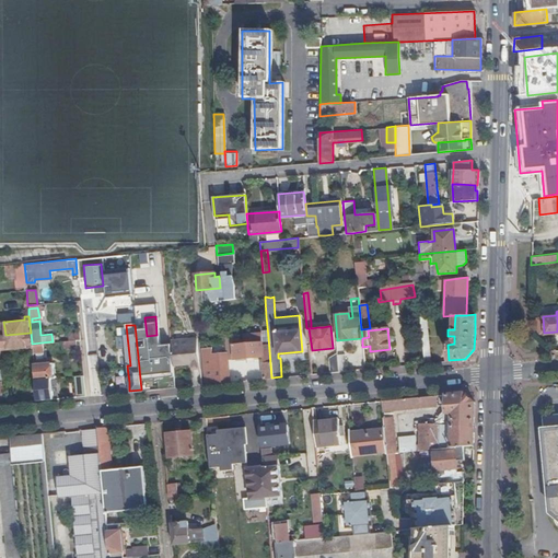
[(74,339),(79,339),(78,329),(66,332),(66,334),(67,340),(74,339)]
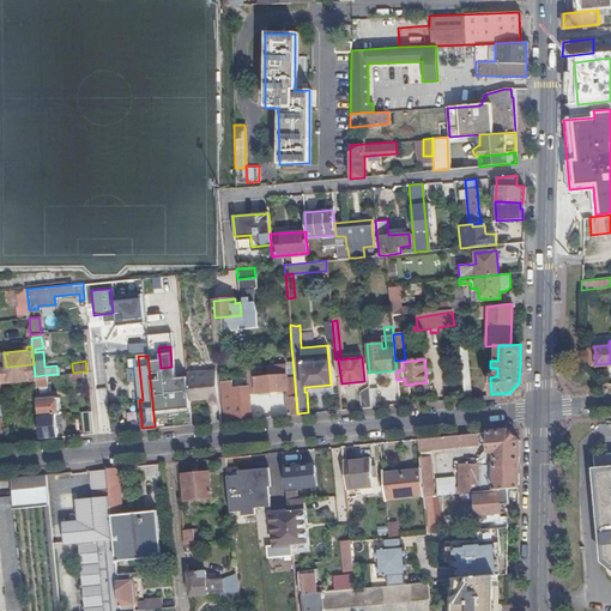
[(0,382),(35,379),(35,376),(34,364),(6,367),(0,367),(0,382)]
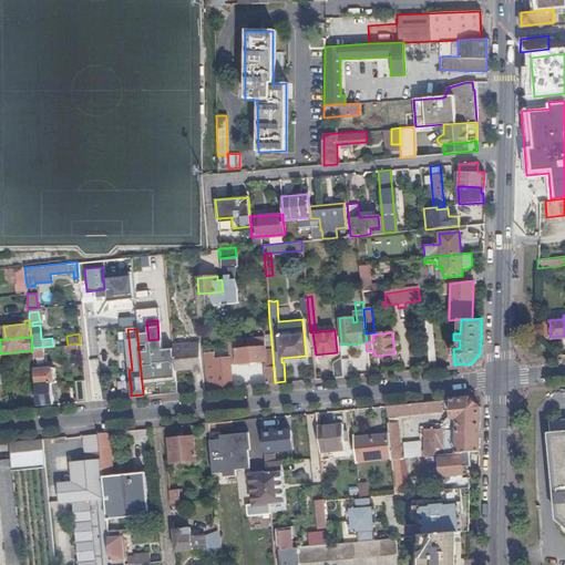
[(236,363),(265,360),(264,341),(264,337),(247,338),(247,347),(235,348),(236,363)]
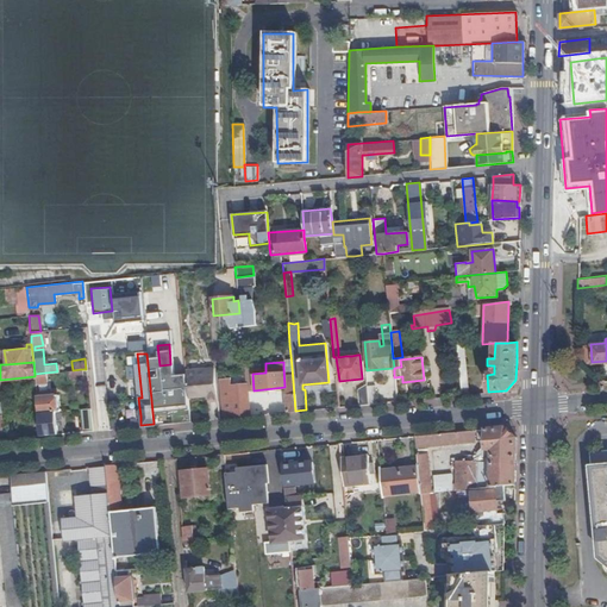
[(207,400),(217,400),(214,375),(214,367),(185,369),(187,396),(206,394),(207,400)]
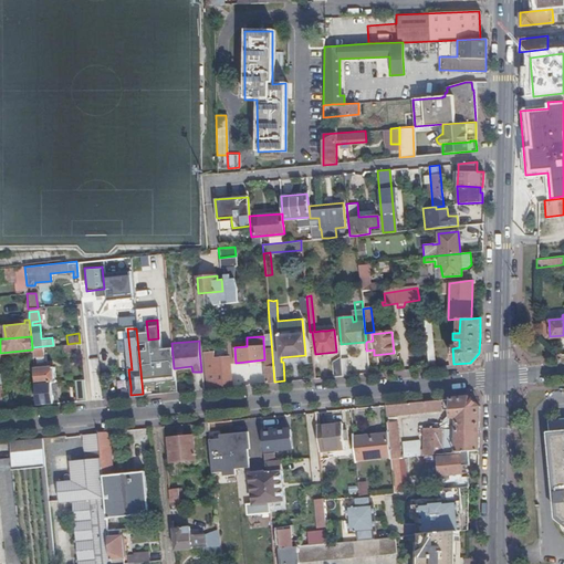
[(271,382),(274,382),(271,341),(263,341),(264,359),(265,366),(264,366),(265,383),(271,382)]
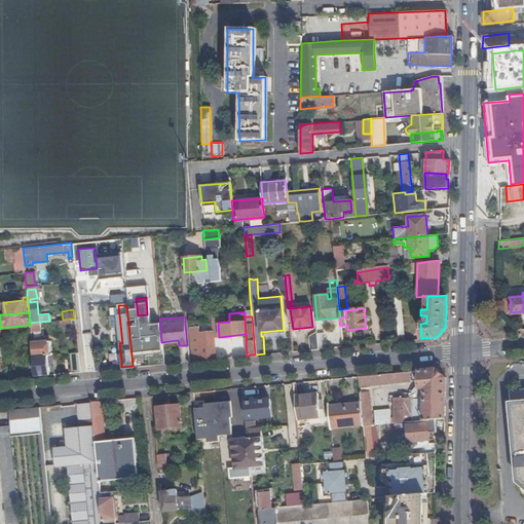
[(63,320),(55,320),(57,329),(71,328),(70,319),(63,320)]
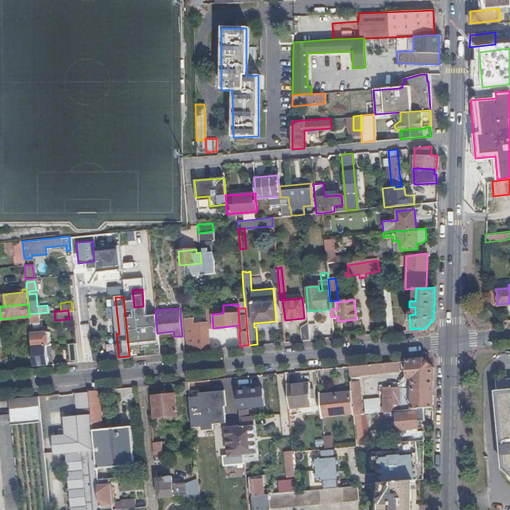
[(29,316),(29,322),(38,321),(38,313),(29,314),(29,316)]
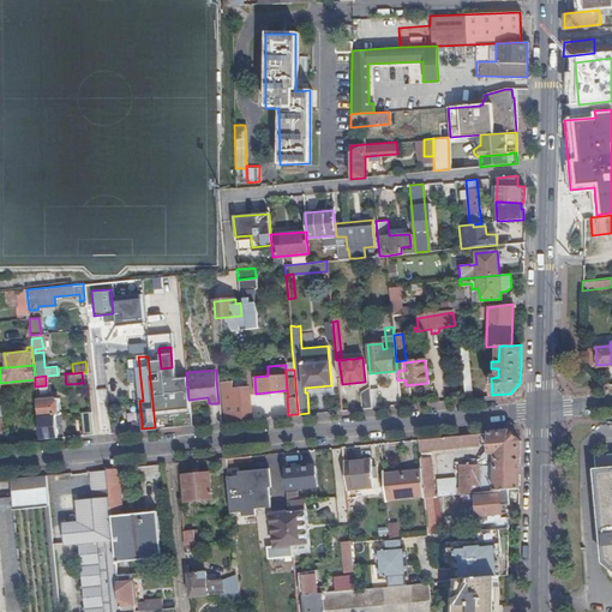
[(155,427),(168,426),(163,385),(162,385),(161,378),(150,379),(155,427)]
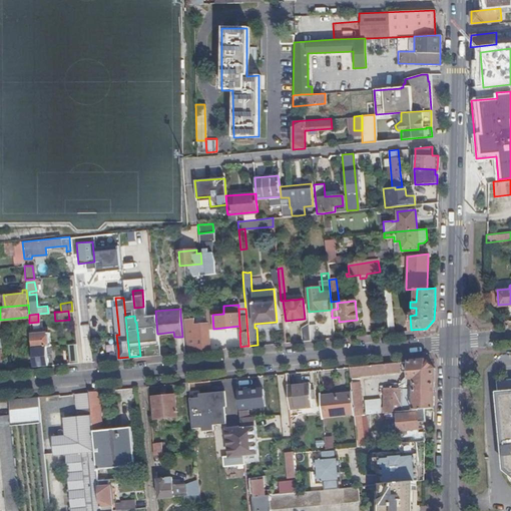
[(199,351),(209,350),(209,343),(207,329),(207,324),(191,326),(190,318),(184,319),(187,352),(199,351)]
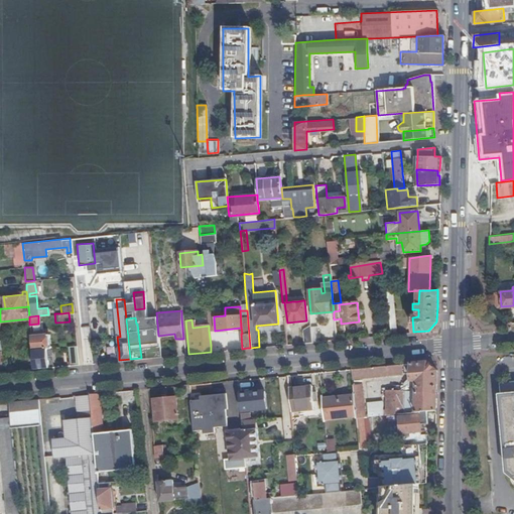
[(303,343),(311,342),(309,326),(309,325),(305,325),(301,327),(303,343)]
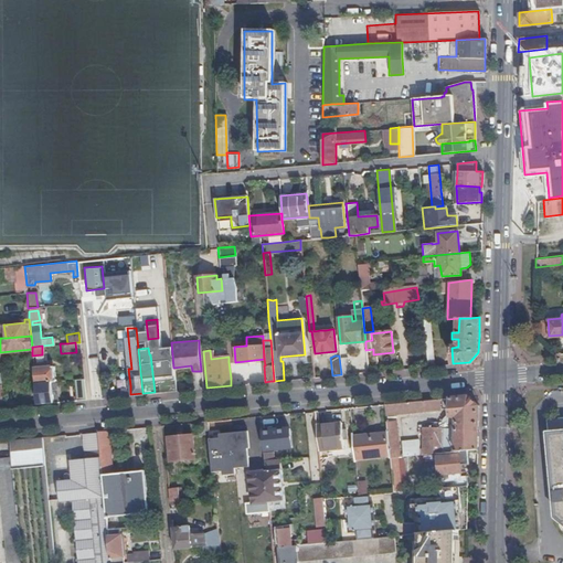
[(341,374),(348,374),(347,357),(339,357),(341,374)]
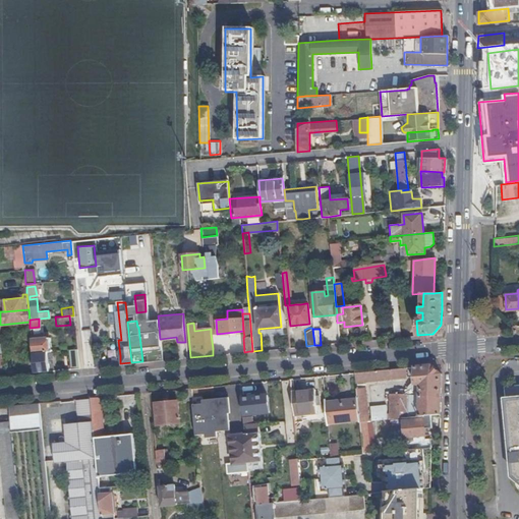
[(33,353),(46,351),(51,351),(49,337),(31,339),(33,353)]
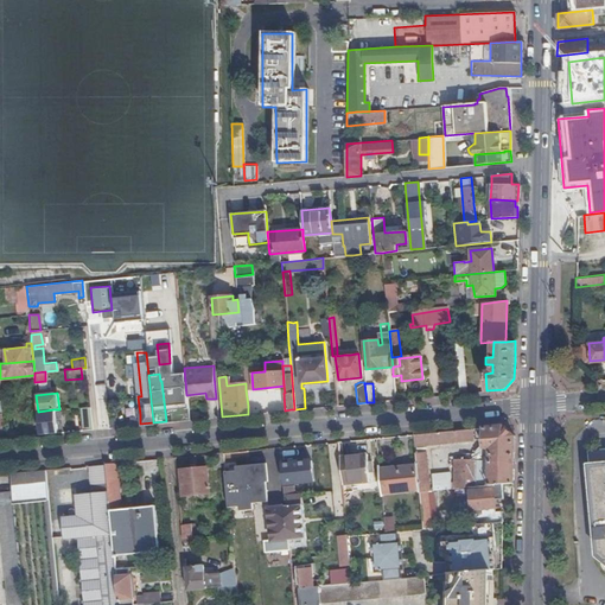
[(96,411),(104,409),(103,399),(95,400),(95,406),(96,411)]
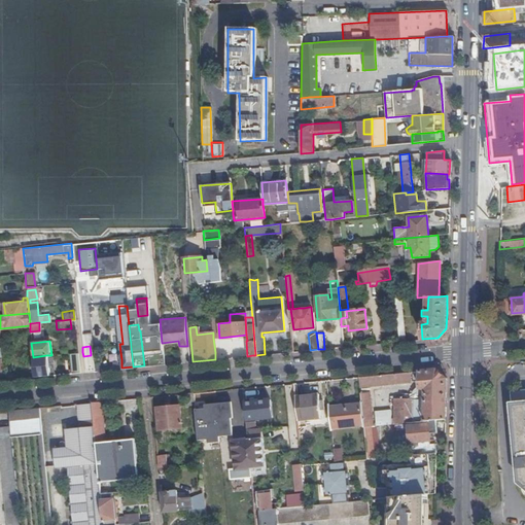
[(72,373),(79,372),(77,352),(70,353),(72,373)]
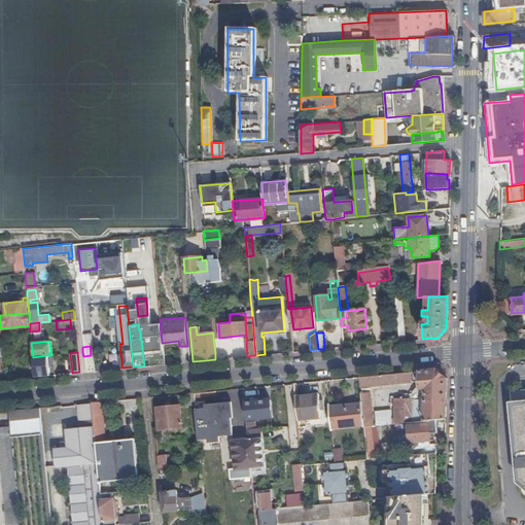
[(291,363),(292,356),(283,354),(282,361),(291,363)]
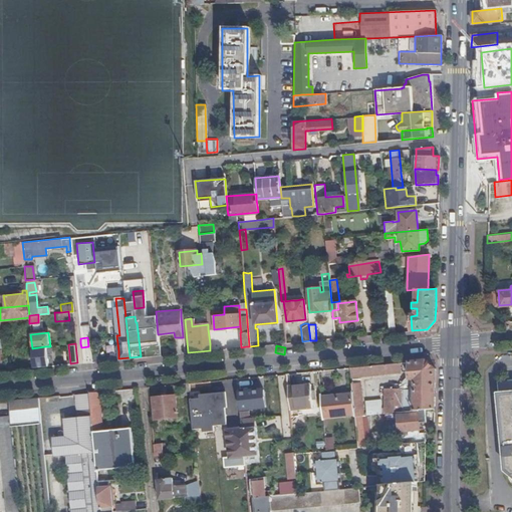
[(33,366),(47,365),(45,346),(32,348),(33,366)]
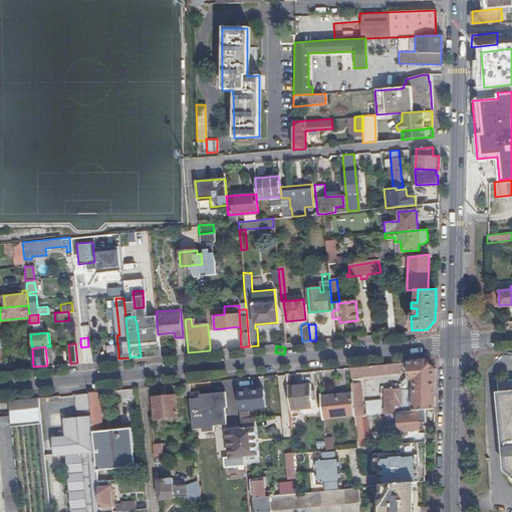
[(82,362),(90,361),(88,346),(81,347),(82,362)]
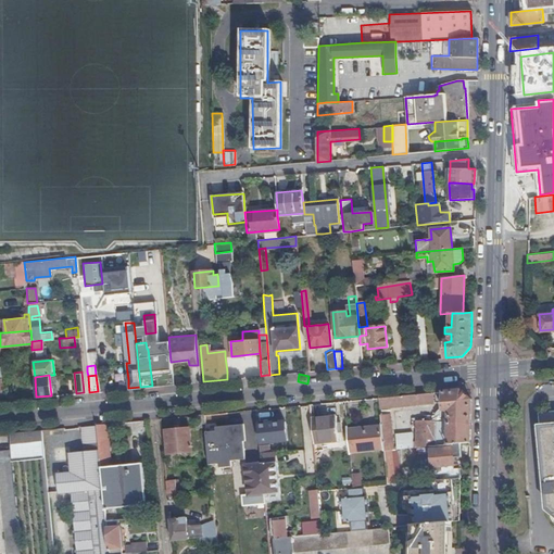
[(460,389),(439,391),(439,398),(441,398),(441,410),(450,410),(450,413),(449,413),(449,415),(443,415),(443,417),(449,417),(448,422),(436,420),(430,420),(415,420),(415,447),(452,443),(460,443),(469,442),(469,419),(469,399),(465,395),(460,389)]
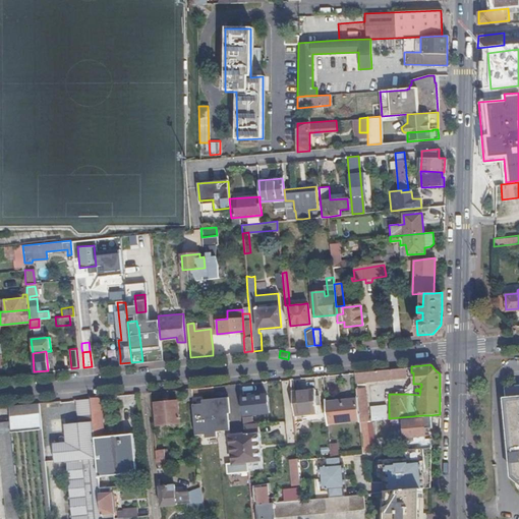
[(404,367),(354,372),(355,382),(405,377),(404,367)]
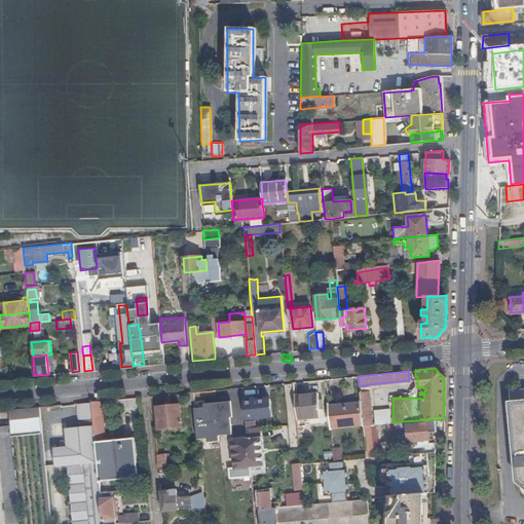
[(523,387),(503,390),(510,478),(523,490),(523,387)]
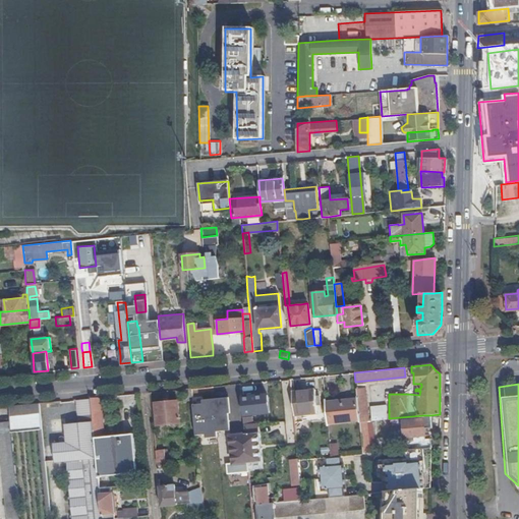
[(355,386),(356,397),(358,419),(359,421),(366,420),(367,420),(364,388),(361,388),(361,386),(355,386)]
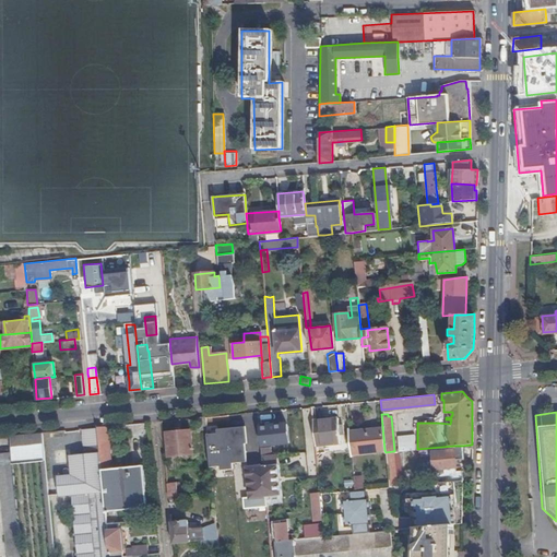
[(338,417),(311,419),(315,445),(340,442),(338,417)]
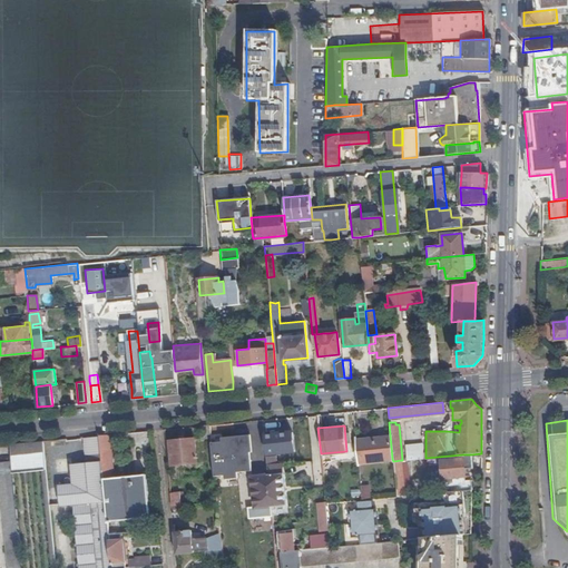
[(261,430),(263,453),(293,451),(291,427),(261,430)]
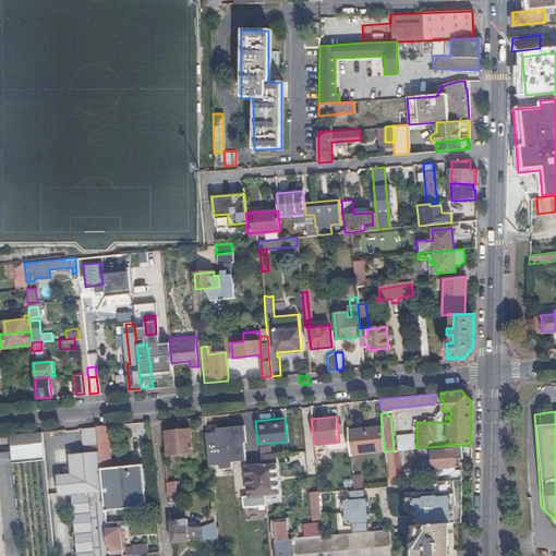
[(203,427),(206,463),(216,463),(217,467),(229,466),(229,461),(243,460),(241,440),(245,440),(243,423),(203,427)]
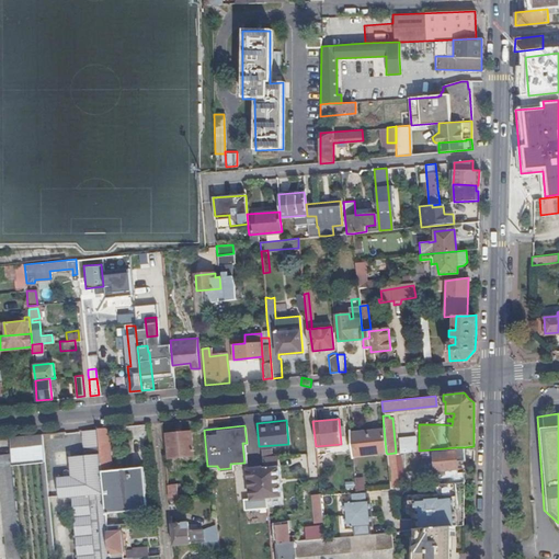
[(97,428),(80,430),(82,455),(76,455),(76,457),(70,464),(69,464),(70,476),(58,477),(58,479),(56,479),(57,494),(59,494),(59,497),(70,497),(76,558),(109,558),(105,525),(104,512),(100,468),(97,428)]
